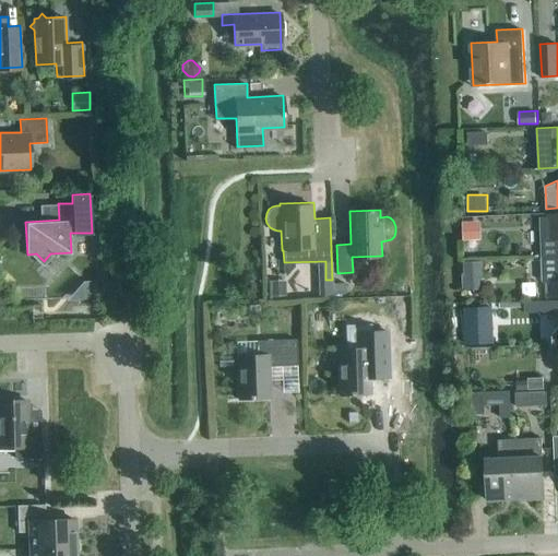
[(557,211),(544,212),(545,237),(542,237),(542,256),(557,255),(557,211)]
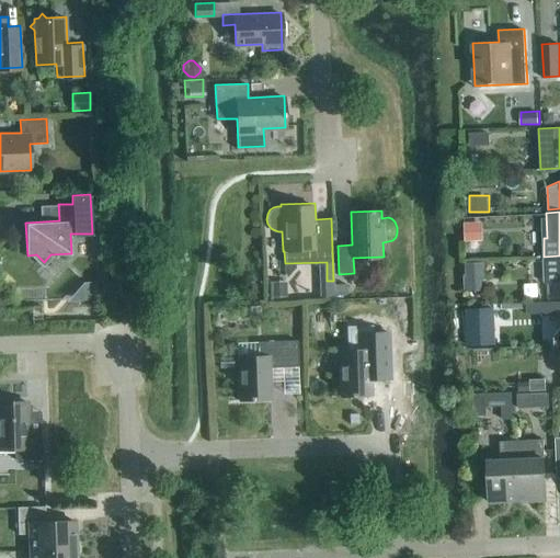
[(483,221),(465,221),(466,240),(484,239),(483,221)]
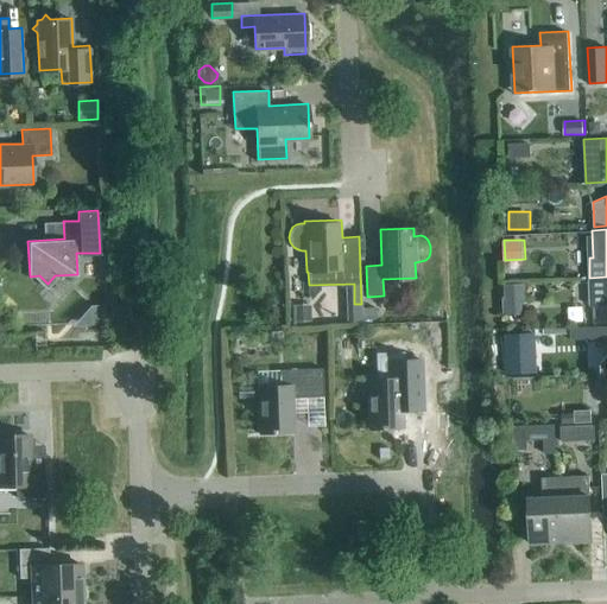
[(606,277),(589,278),(590,306),(595,306),(595,322),(606,320),(606,277)]
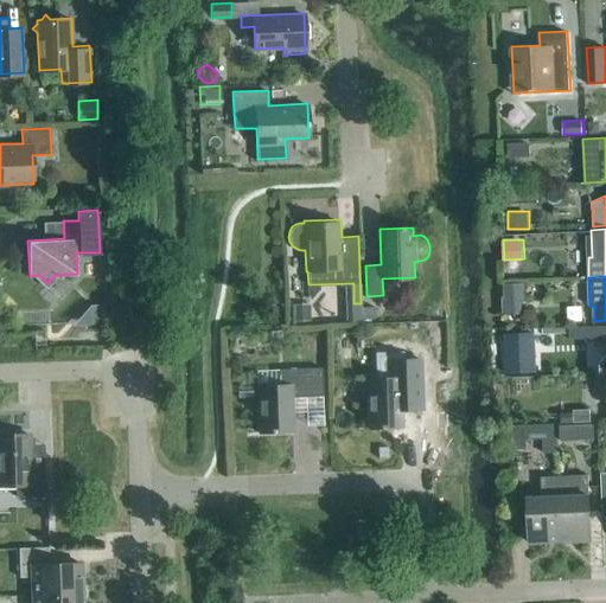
[(525,302),(524,283),(505,283),(506,303),(525,302)]
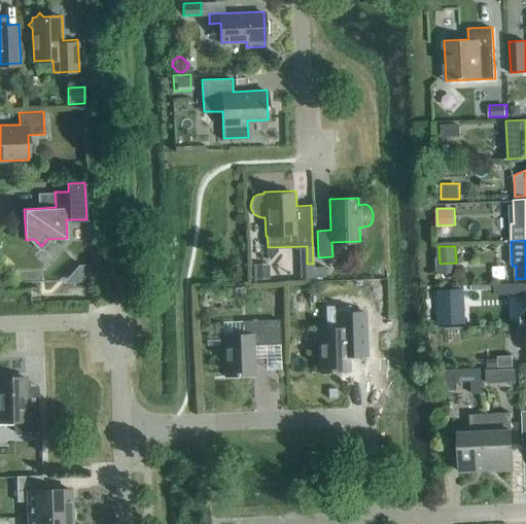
[(325,265),(313,266),(313,276),(325,276),(325,265)]
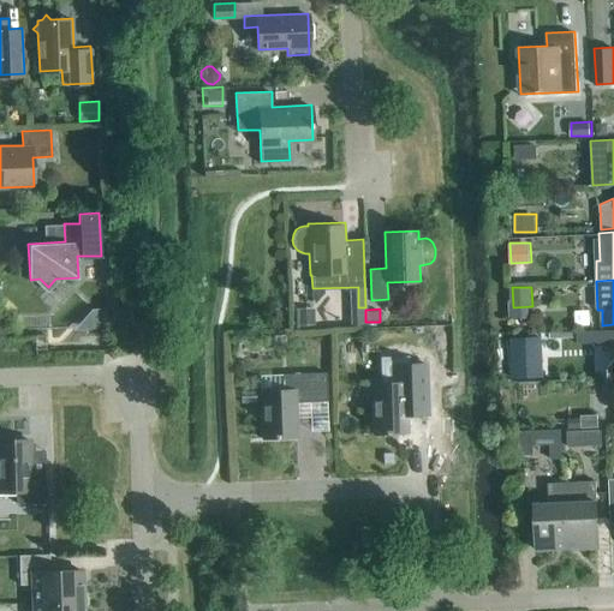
[(578,330),(595,341),(595,329),(578,330)]
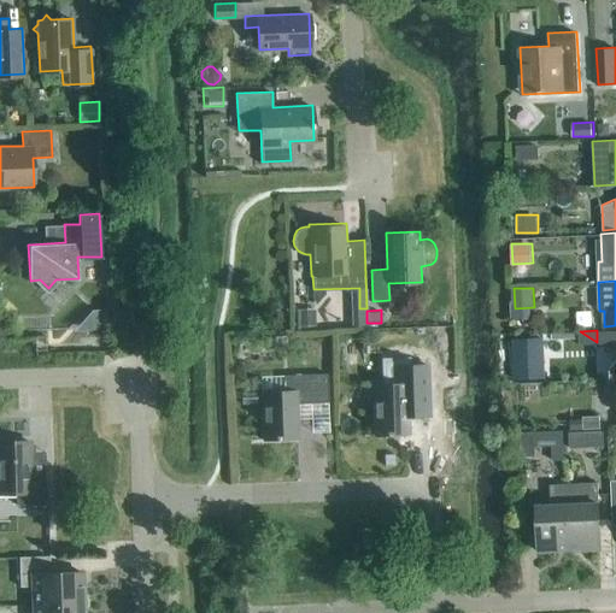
[(545,337),(512,339),(514,357),(545,355),(545,337)]
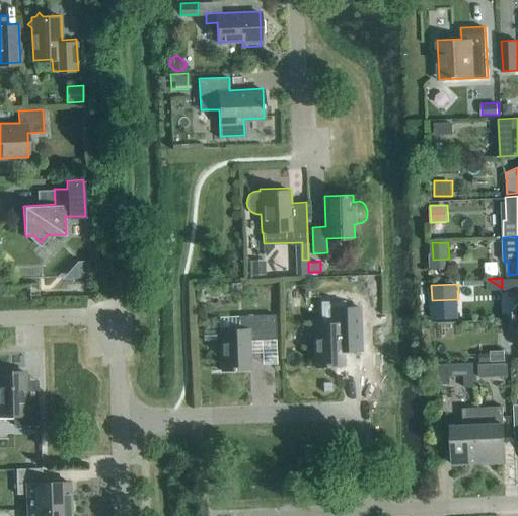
[(325,322),(313,322),(315,366),(345,365),(344,350),(362,349),(361,338),(360,306),(344,307),(343,302),(323,303),(324,312),(325,322)]
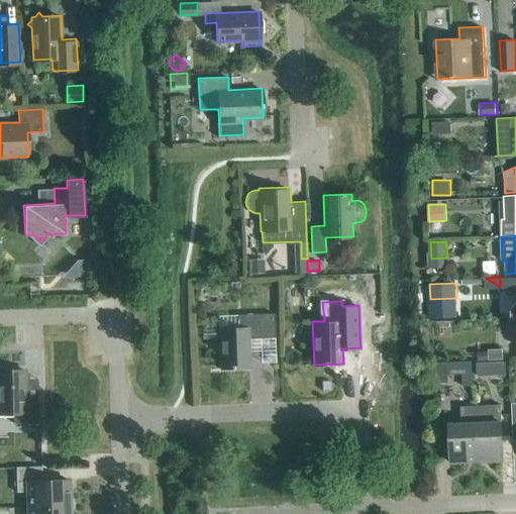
[(219,327),(220,353),(220,368),(249,367),(249,353),(248,338),(275,337),(275,312),(238,314),(238,327),(219,327)]
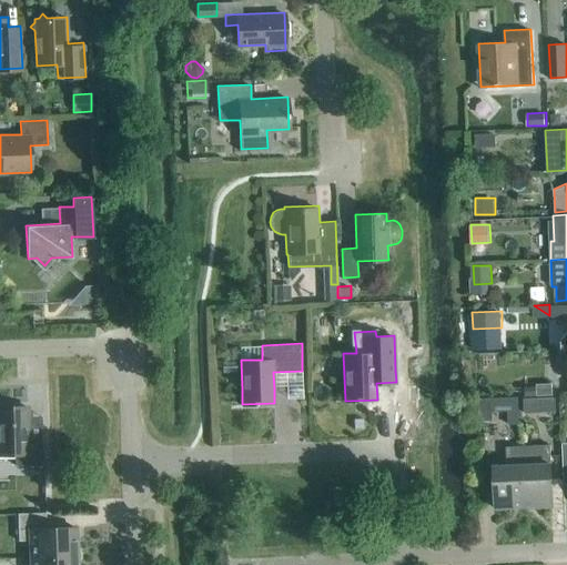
[(527,387),(527,394),(553,393),(553,382),(537,383),(537,386),(527,387)]
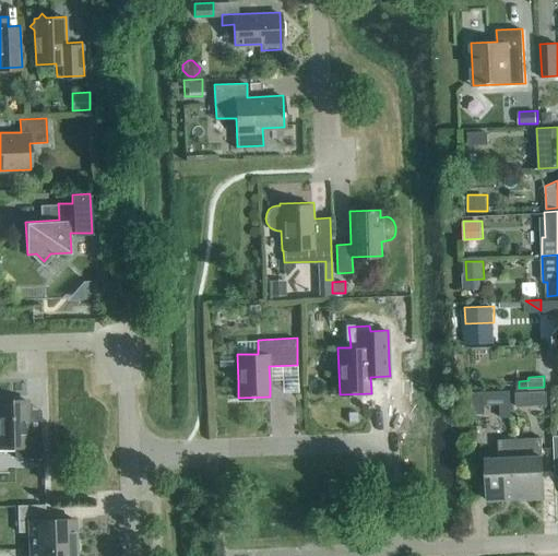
[(485,404),(511,403),(510,390),(484,391),(485,404)]
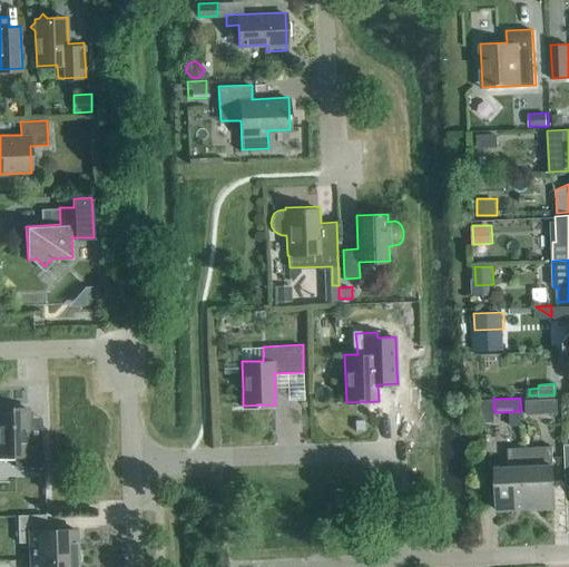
[(558,398),(541,399),(542,412),(559,411),(558,398)]
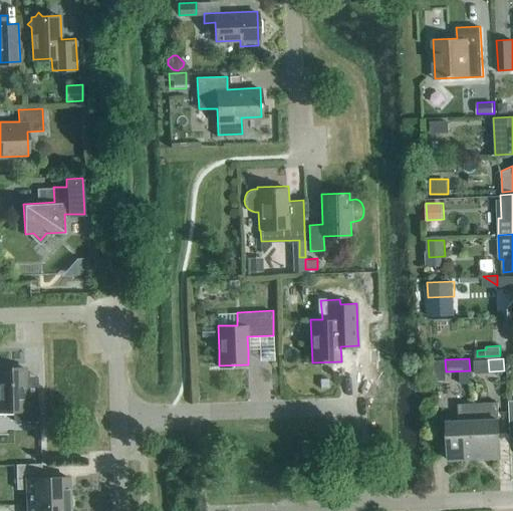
[(26,396),(25,367),(0,367),(0,410),(14,410),(14,420),(38,419),(38,396),(26,396)]
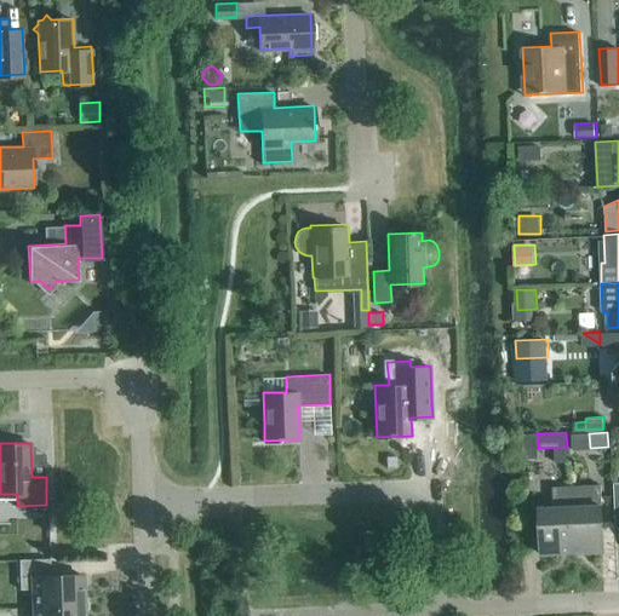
[(571,485),(573,552),(605,551),(602,484),(571,485)]
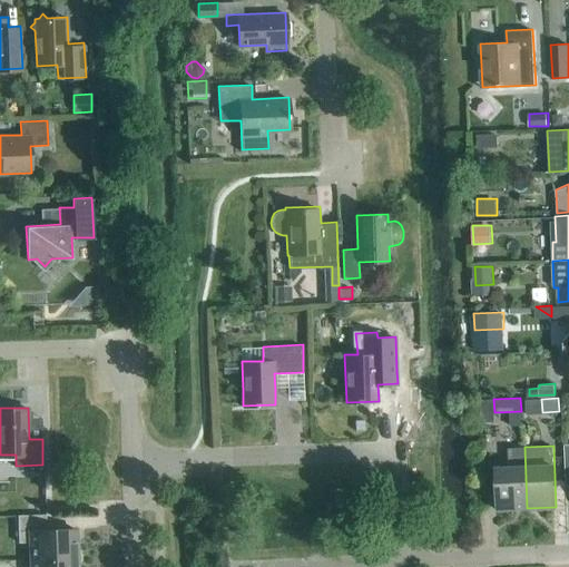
[(498,509),(527,508),(525,447),(509,447),(509,466),(496,467),(498,509)]
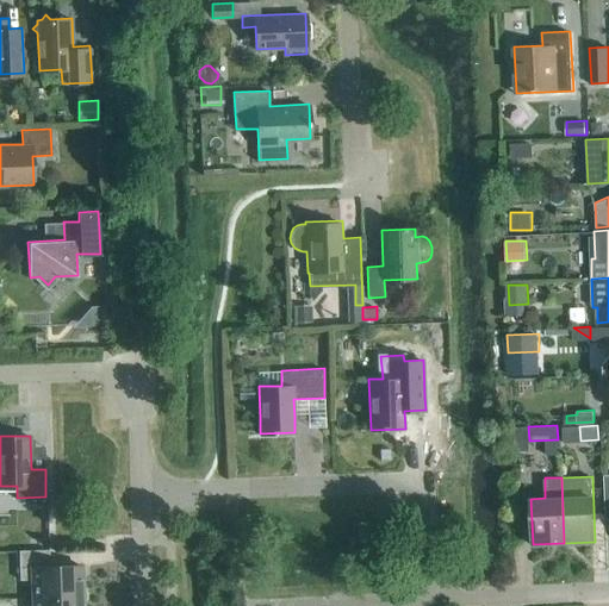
[(33,597),(82,595),(81,564),(49,566),(49,549),(19,550),(20,579),(32,579),(33,597)]
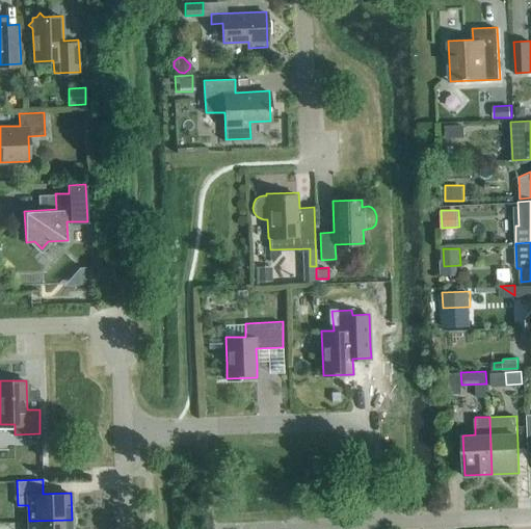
[(72,528),(72,520),(29,521),(29,528),(72,528)]
